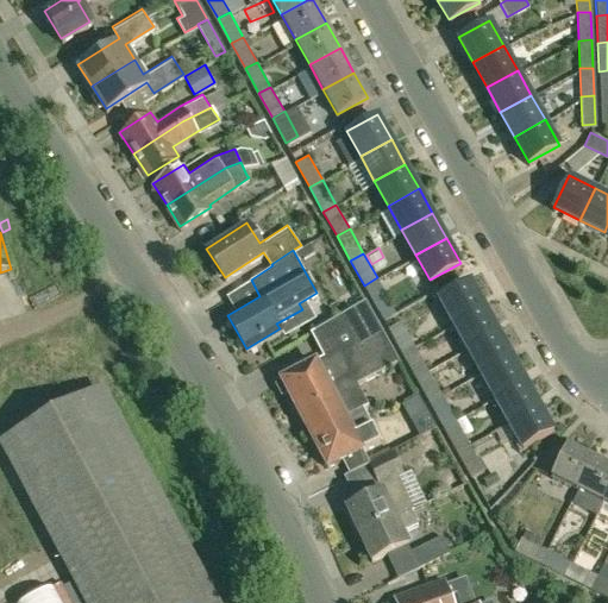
[(377,277),(364,286),(378,311),(392,303),(377,277)]
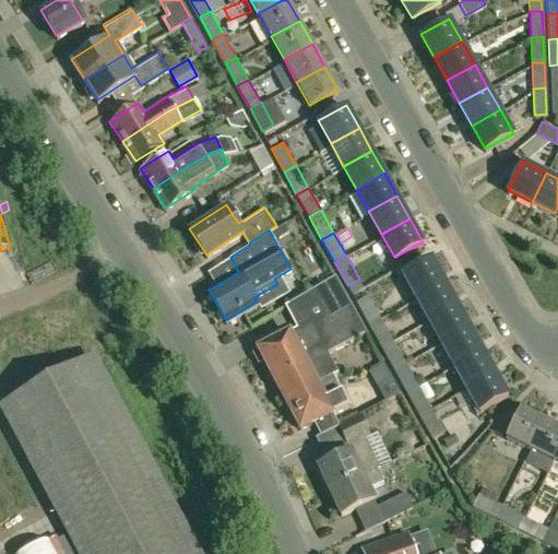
[(443,280),(430,257),(402,272),(415,295),(443,280)]
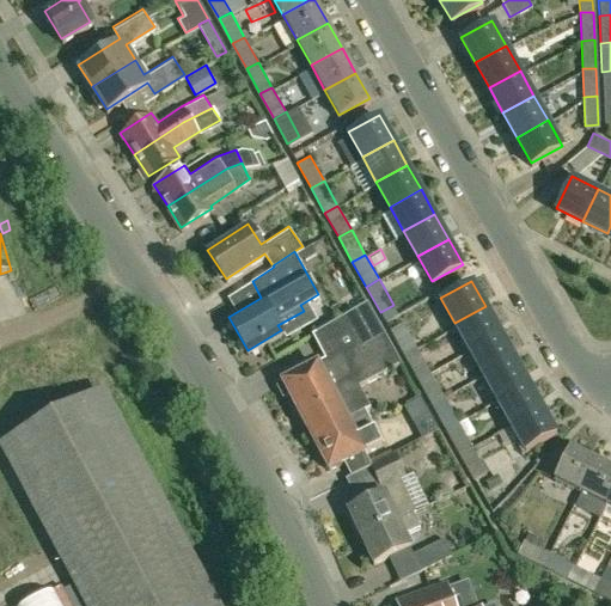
[(313,438),(365,409),(371,406),(359,384),(399,362),(367,300),(338,316),(353,341),(282,379),(313,438)]
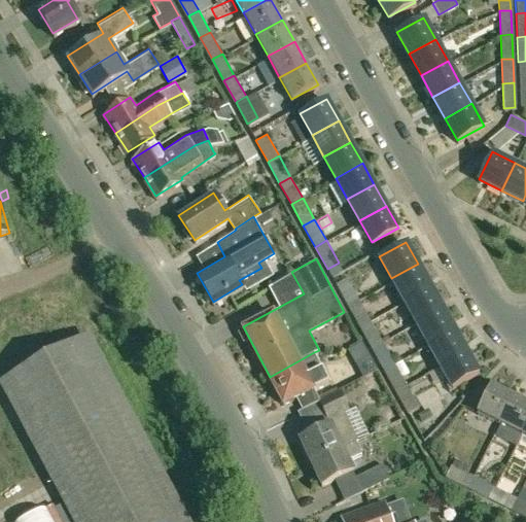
[(430,285),(418,264),(391,278),(404,300),(430,285)]
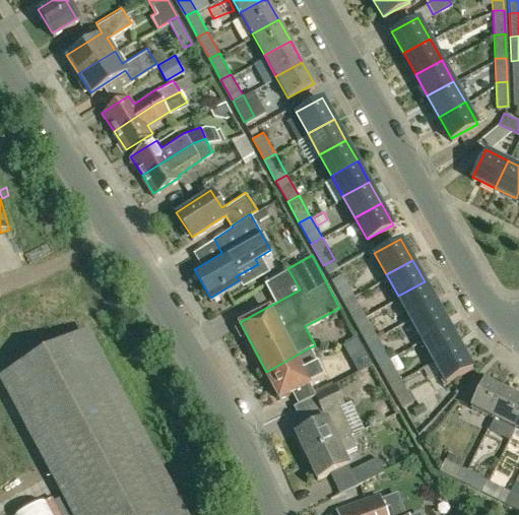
[(332,279),(343,301),(354,295),(343,273),(332,279)]
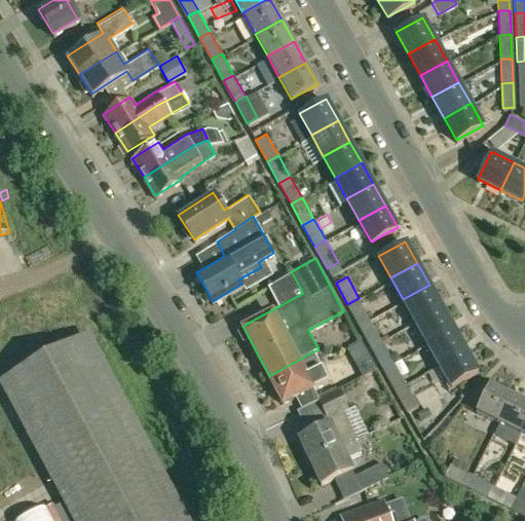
[(441,306),(429,285),(403,299),(414,321),(441,306)]
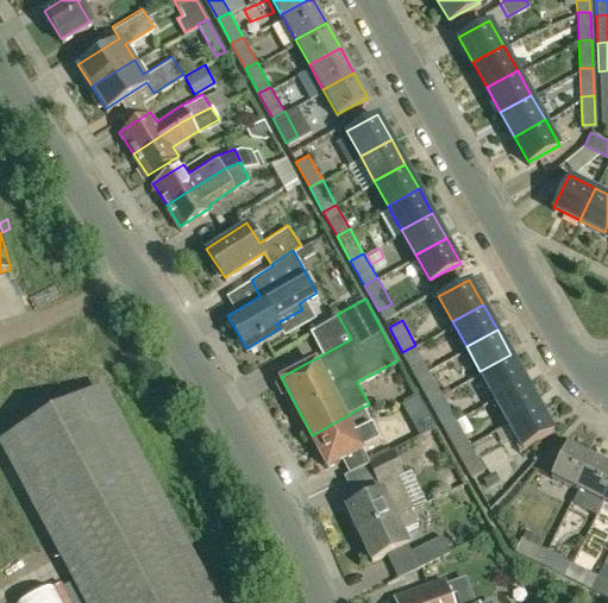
[(417,377),(430,370),(415,345),(402,352),(417,377)]
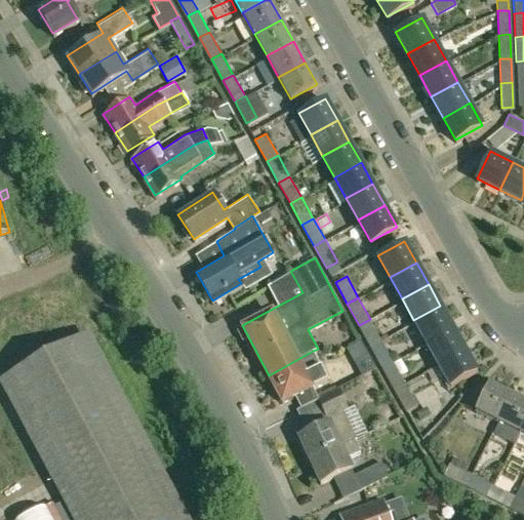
[(452,327),(440,306),(413,320),(426,342),(452,327)]
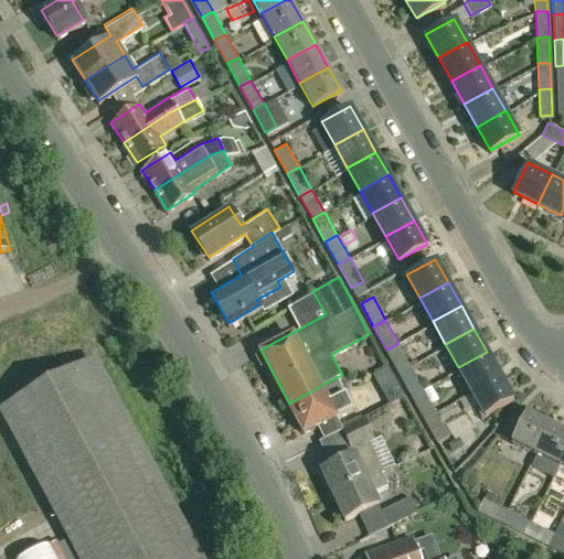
[(398,373),(411,366),(398,343),(386,350),(398,373)]
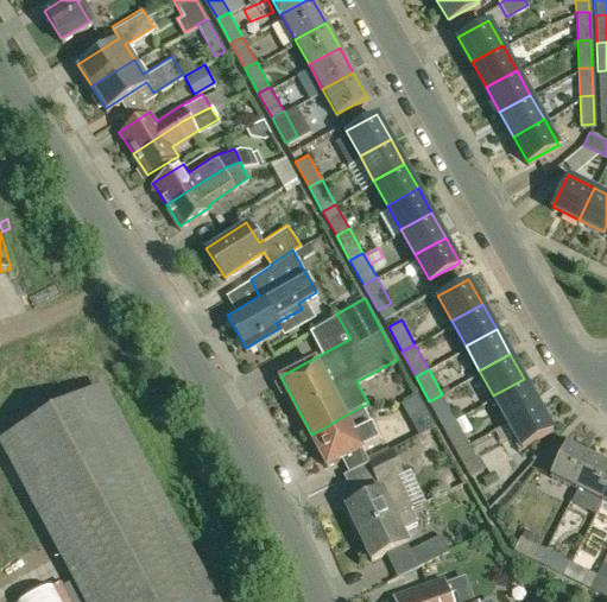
[(507,420),(538,403),(524,379),(493,395),(507,420)]
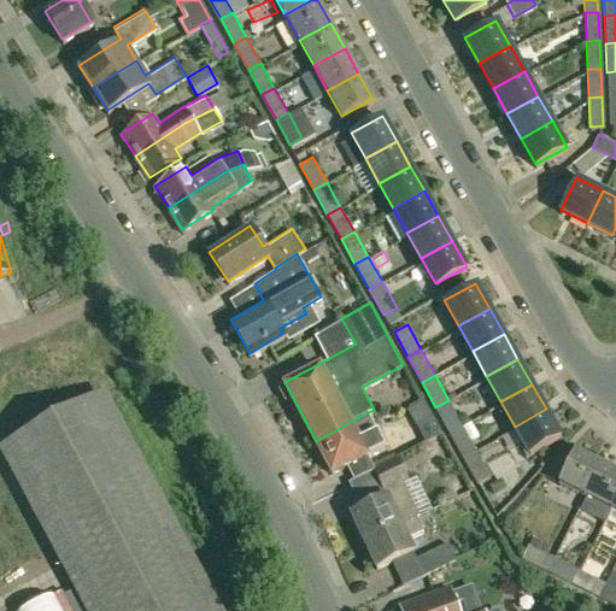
[(224,610),(105,389),(0,446),(0,453),(84,610),(224,610)]
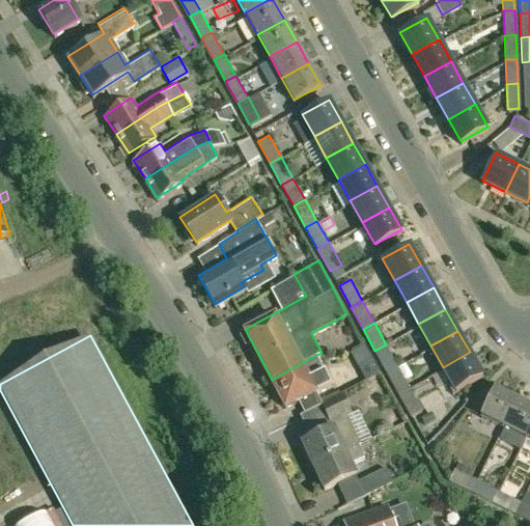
[(386,371),(397,365),(386,344),(374,351),(386,371)]
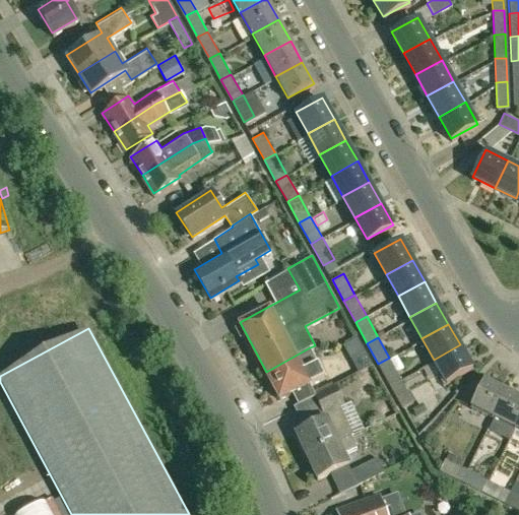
[(445,381),(471,367),(460,344),(434,360),(445,381)]
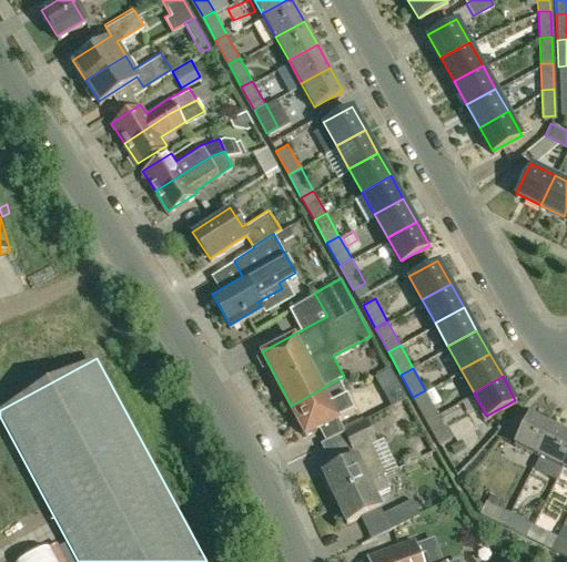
[(336,414),(353,405),(338,379),(291,406),(305,432),(320,425),(324,432),(341,423),(336,414)]
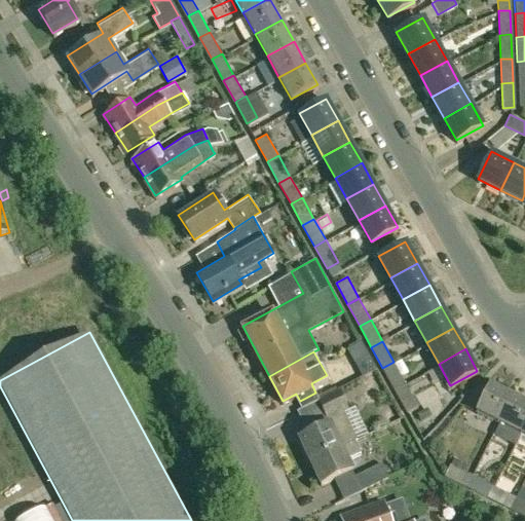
[(368,354),(354,361),(362,374),(374,367),(368,354)]
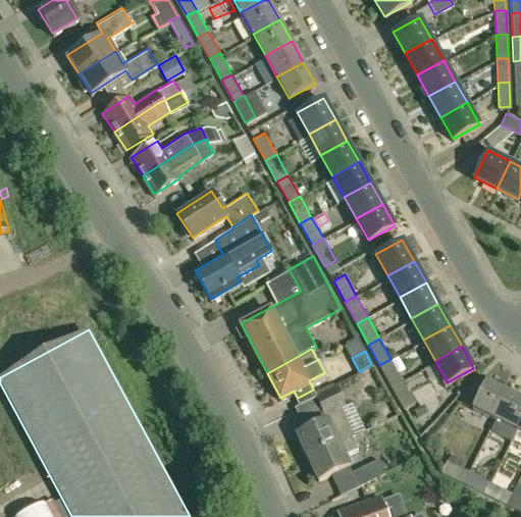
[(392,386),(403,380),(391,359),(379,365),(392,386)]
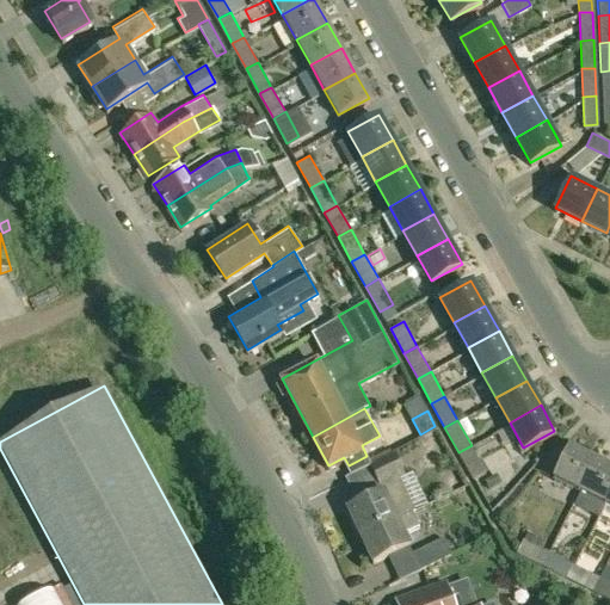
[(578,489),(593,457),(567,444),(552,476),(578,489)]
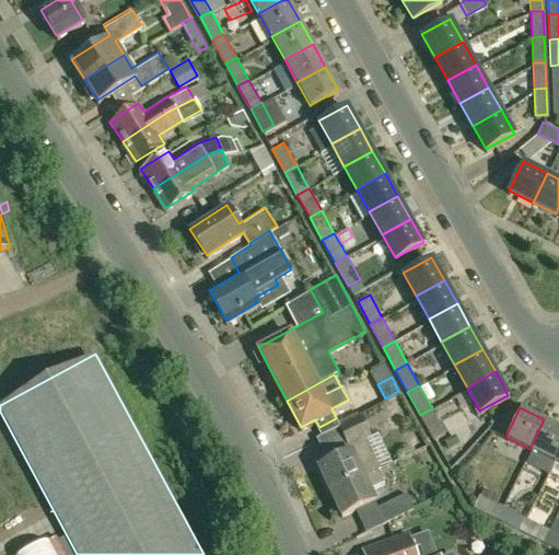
[(432,408),(420,415),(433,438),(445,431),(432,408)]
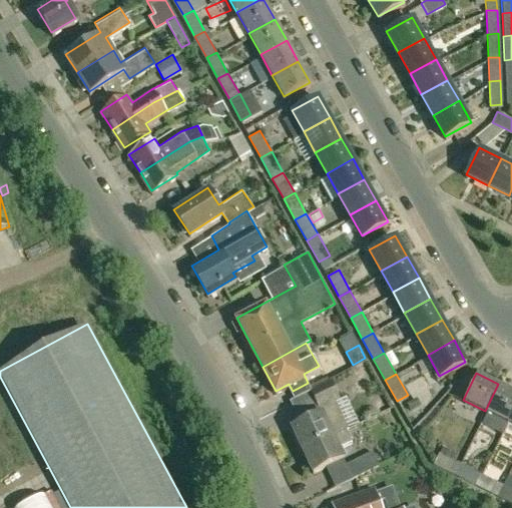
[(345,428),(346,429),(348,428),(334,399),(340,397),(331,378),(311,388),(322,412),(292,426),(302,448),(333,434),(345,428)]
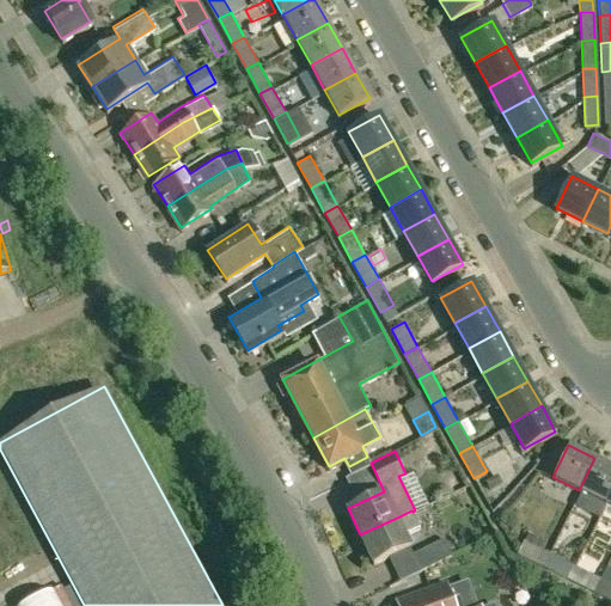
[(604,502),(610,488),(610,465),(594,458),(579,490),(604,502)]
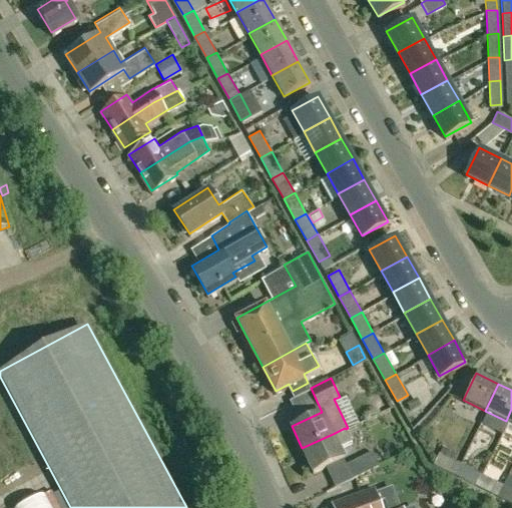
[(415,397),(406,402),(410,408),(419,403),(415,397)]
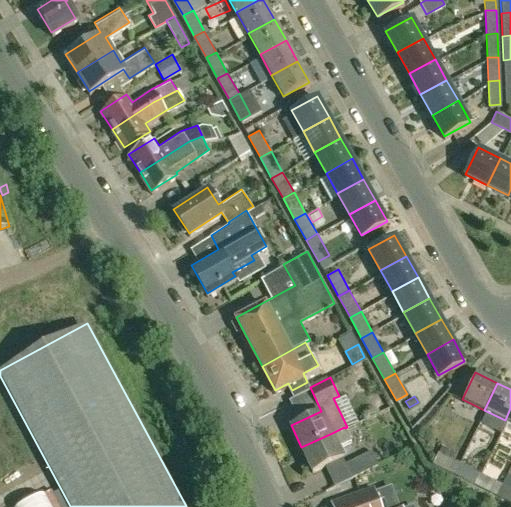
[(312,469),(342,455),(338,446),(350,440),(345,428),(344,427),(332,433),(301,447),(312,469)]
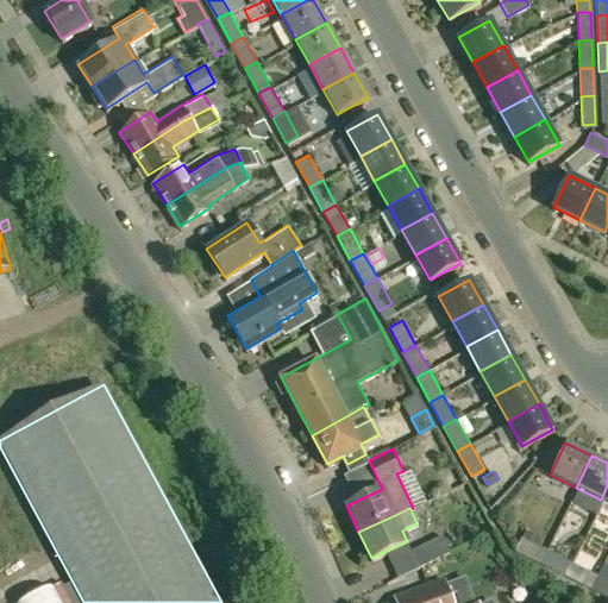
[(450,551),(442,534),(411,548),(419,566),(450,551)]
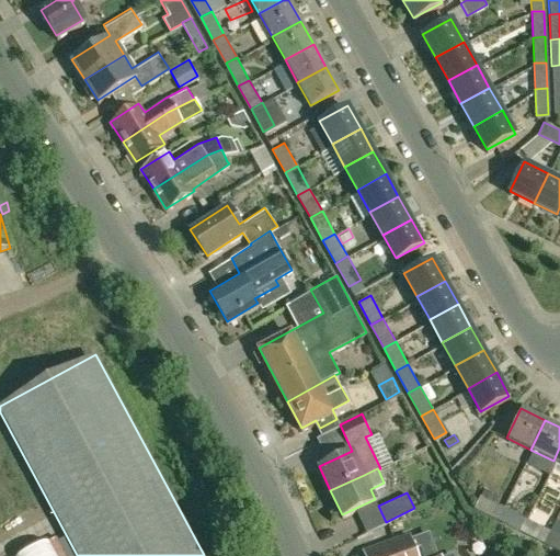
[(473,505),(498,517),(503,506),(479,494),(473,505)]
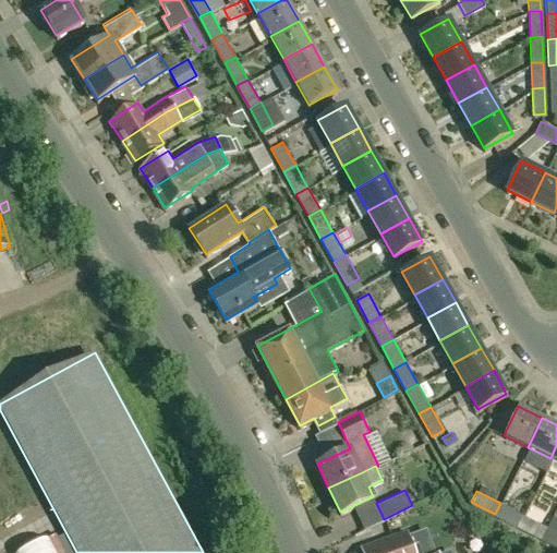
[(518,526),(523,514),(500,503),(495,514),(518,526)]
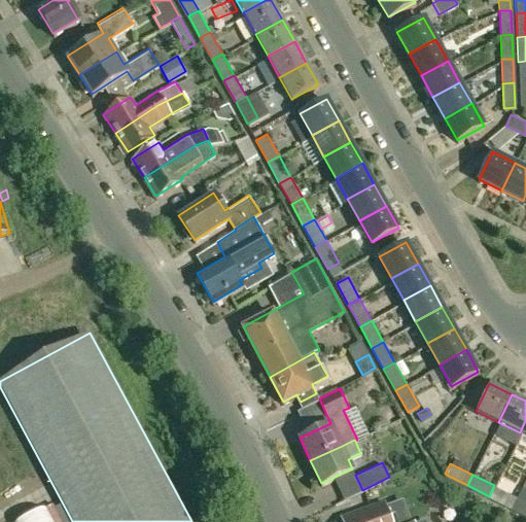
[(517,496),(516,496),(511,507),(525,514),(525,484),(523,483),(517,496)]
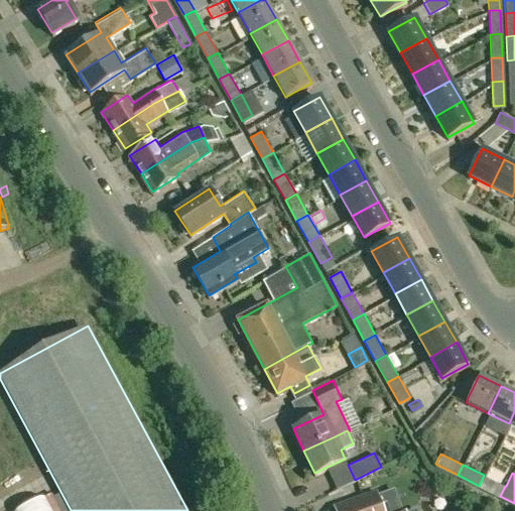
[(500,496),(505,486),(484,475),(479,486),(500,496)]
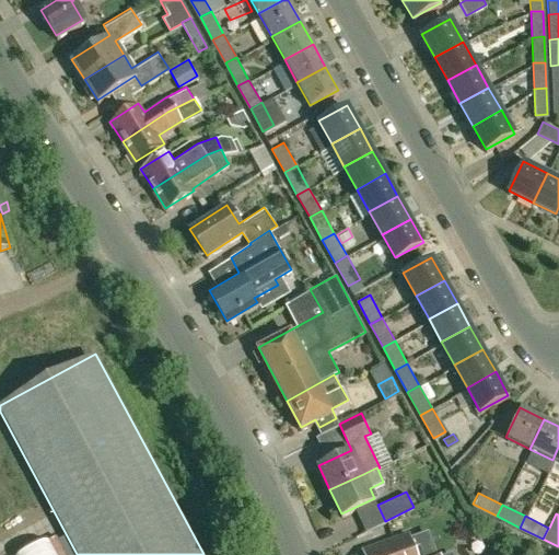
[(451,554),(451,553),(442,554),(441,554),(441,552),(431,554),(416,554),(408,530),(362,546),(365,554),(451,554)]
